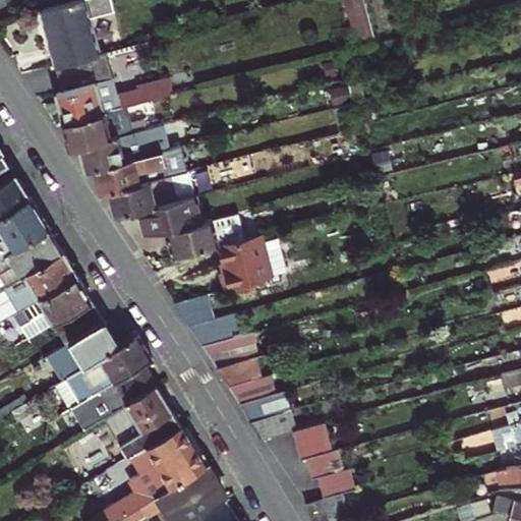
[(112,9),(109,0),(67,0),(39,7),(54,64),(97,53),(88,15),(112,9)]
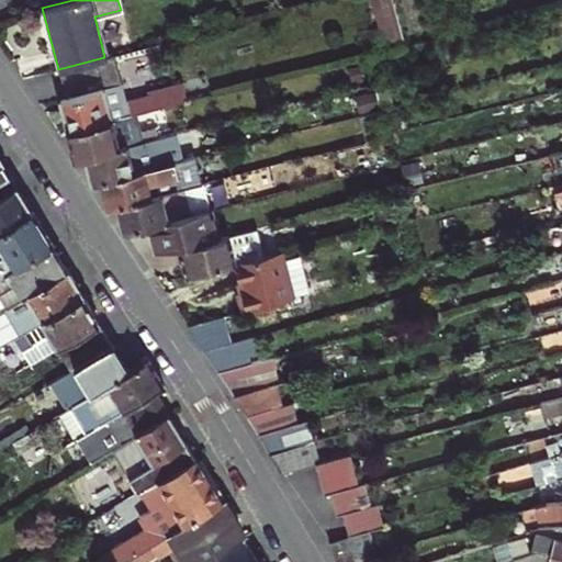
[(393,0),(372,0),(386,51),(405,46),(393,0)]
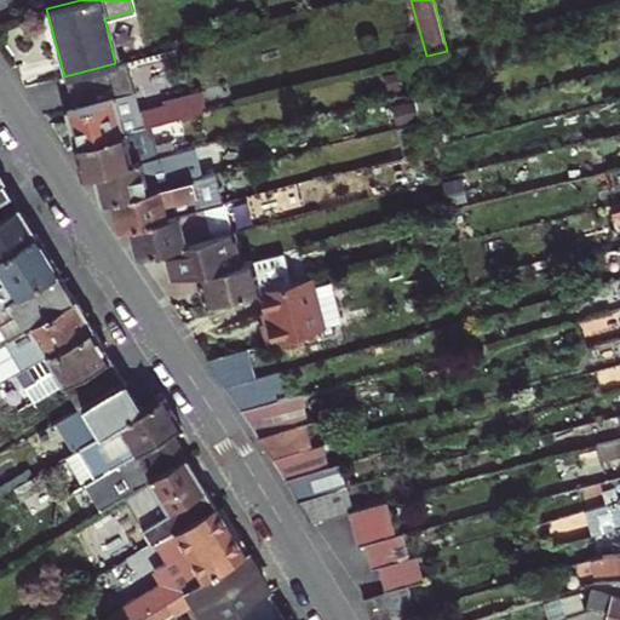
[(75,143),(148,126),(206,110),(200,90),(165,98),(165,104),(141,110),(126,59),(115,63),(64,76),(73,108),(76,122),(70,125),(75,143)]
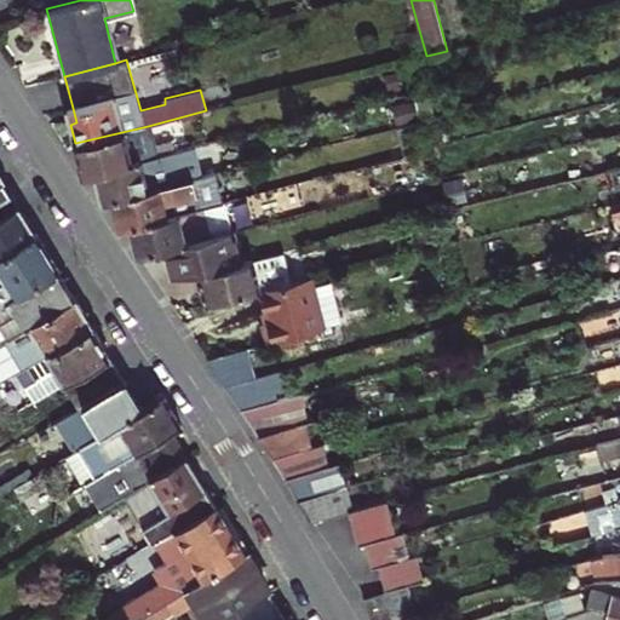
[(420,120),(413,92),(388,99),(395,127),(420,120)]
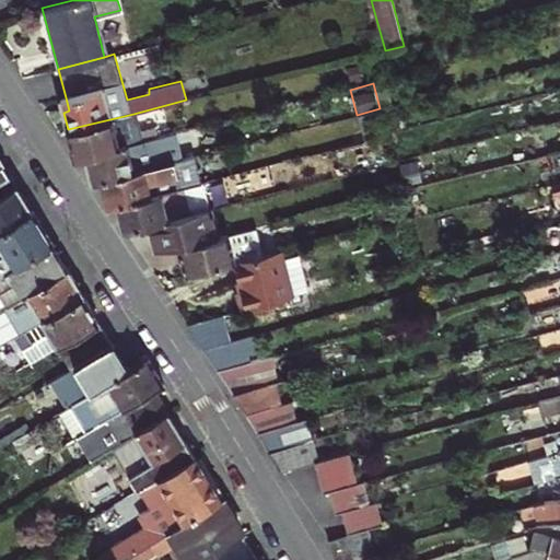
[(60,98),(63,113),(69,111),(66,97),(60,98)]
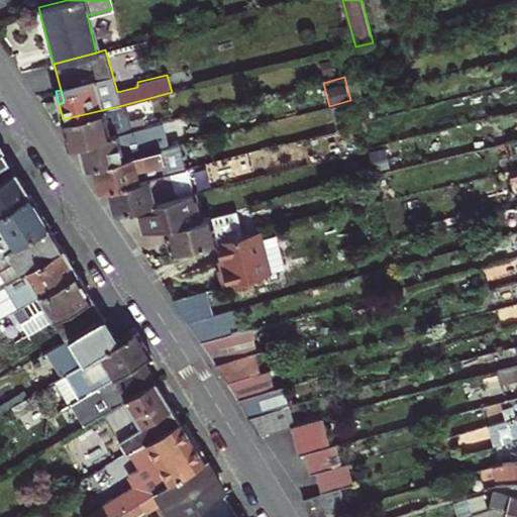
[(70,145),(80,143),(145,126),(143,117),(127,121),(123,105),(63,119),(70,145)]
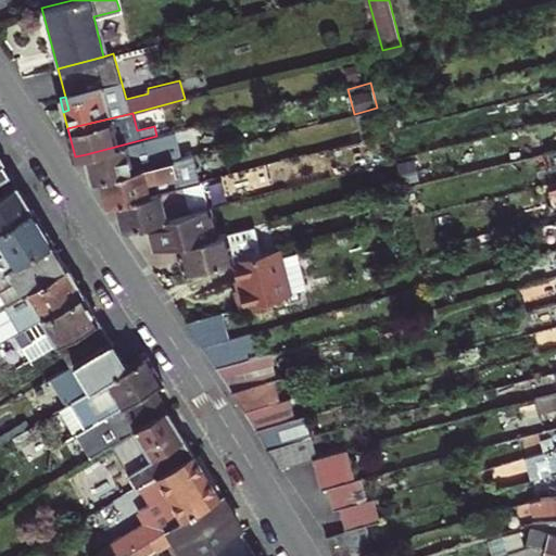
[(156,136),(86,154),(91,181),(101,179),(181,159),(174,131),(156,136)]
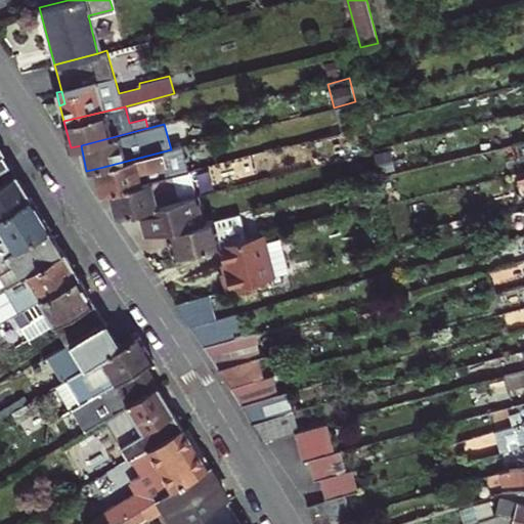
[(171,149),(95,169),(102,194),(112,191),(169,176),(186,172),(179,147),(171,149)]
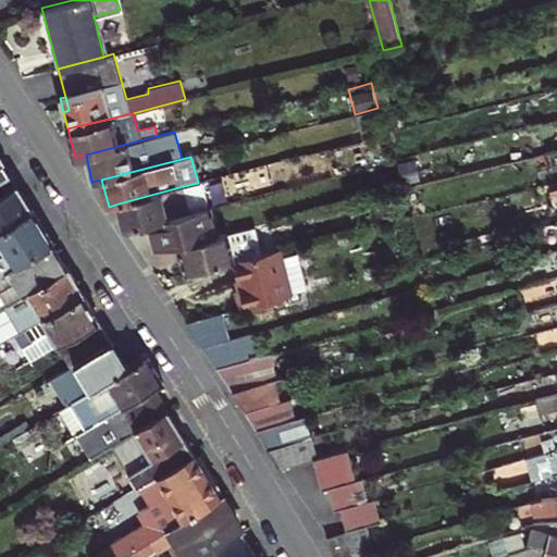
[(198,183),(180,187),(186,214),(208,208),(201,182),(198,183)]
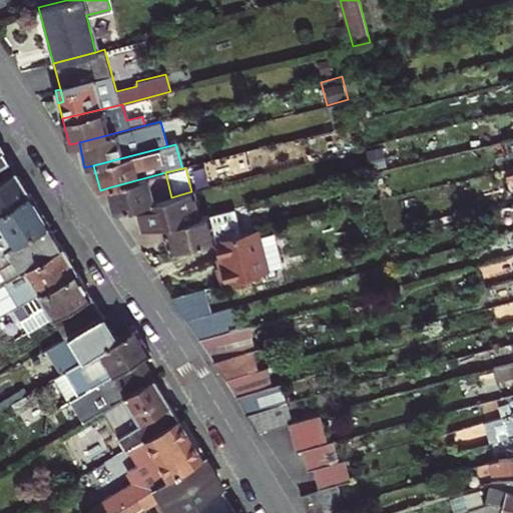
[(0,210),(28,193),(14,168),(0,176),(0,210)]
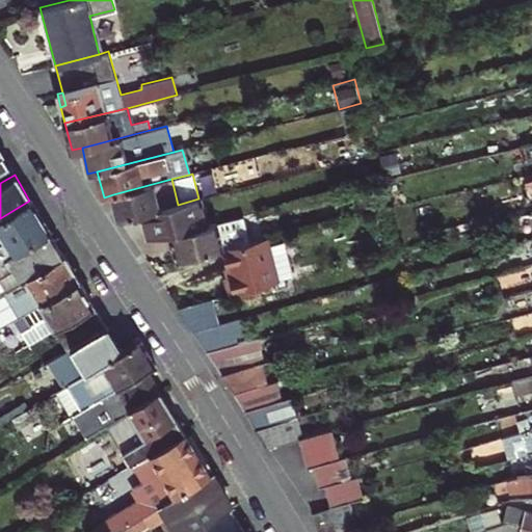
[(178,205),(171,179),(113,194),(118,220),(141,214),(178,205)]
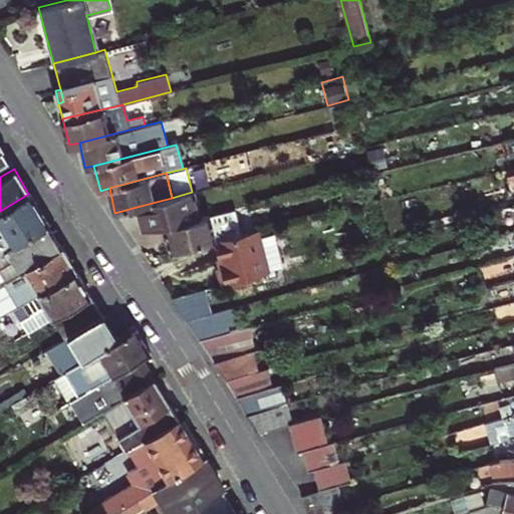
[(137,207),(143,231),(164,226),(199,217),(192,192),(172,198),(137,207)]
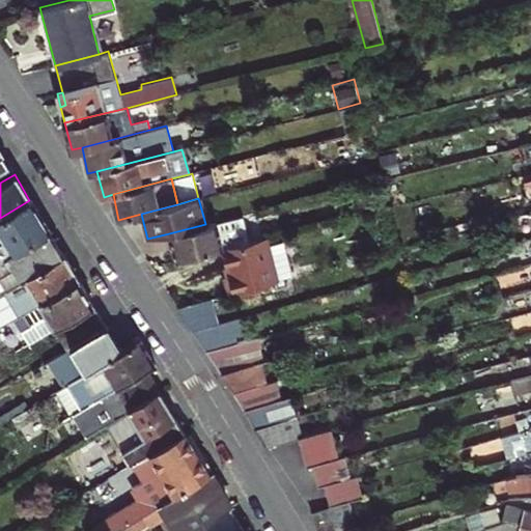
[(0,259),(48,230),(29,200),(0,218),(0,259)]
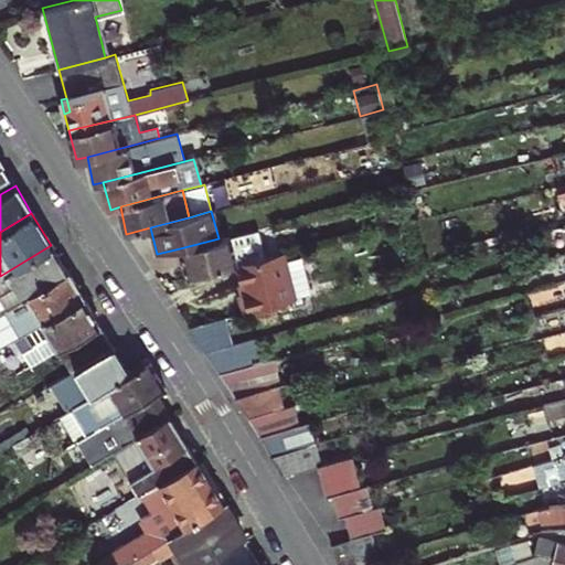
[(180,248),(188,276),(237,264),(228,235),(219,238),(180,248)]
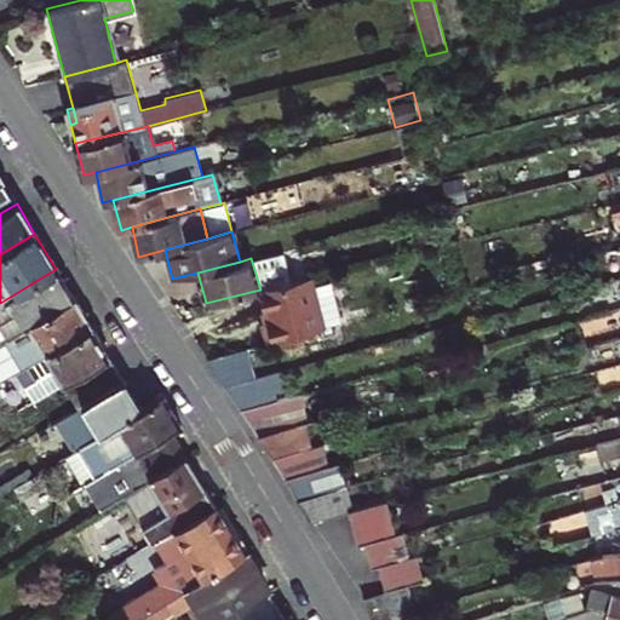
[(568,264),(551,268),(555,281),(572,276),(568,264)]
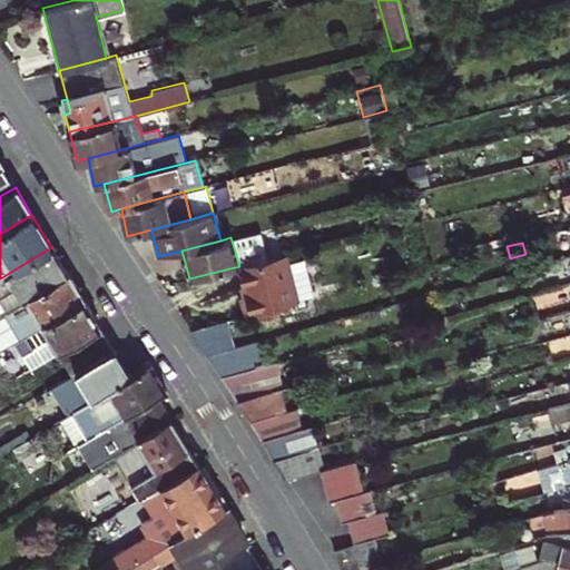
[(0,278),(0,300),(6,311),(67,274),(51,247),(0,278)]
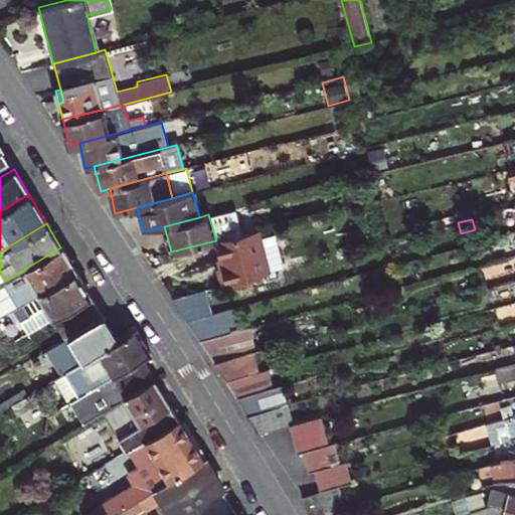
[(259,230),(216,240),(223,268),(218,269),(222,285),(270,273),(263,246),(259,230)]
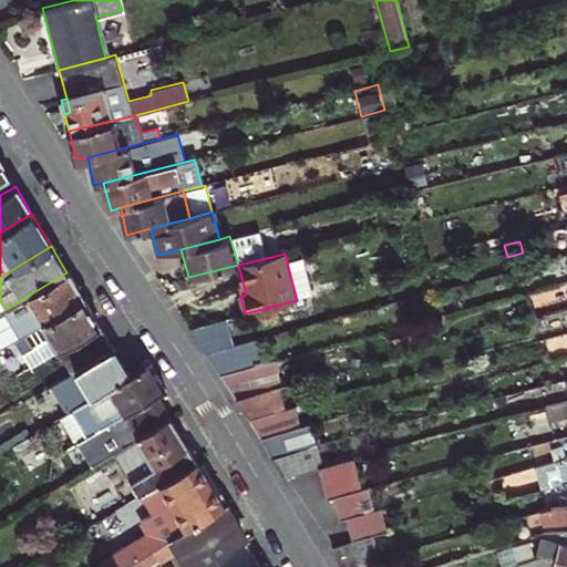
[(289,271),(297,300),(312,296),(305,267),(289,271)]
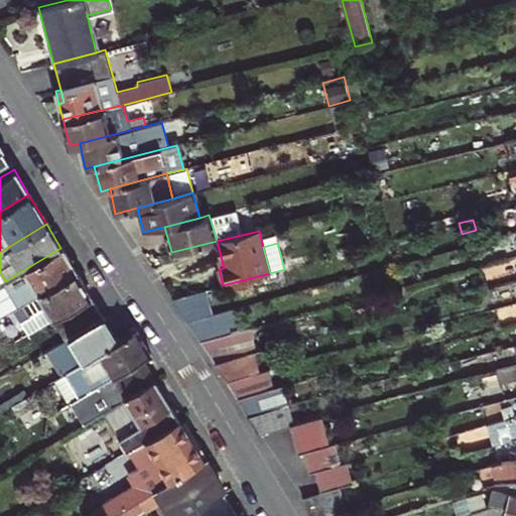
[(0,316),(14,308),(19,305),(75,271),(60,248),(5,281),(0,284),(0,316)]
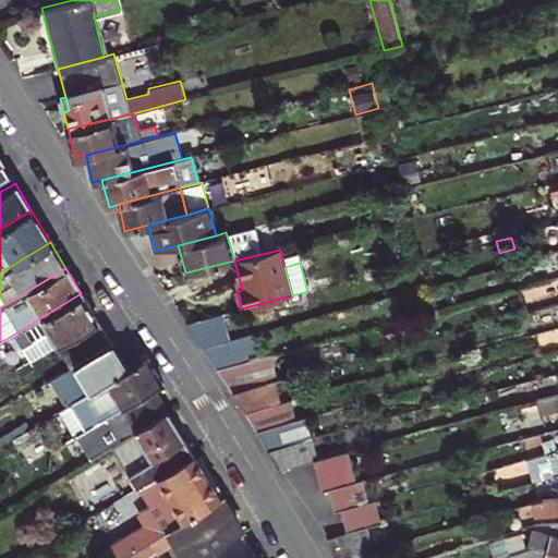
[(31,359),(56,343),(96,319),(81,293),(21,330),(15,334),(31,359)]
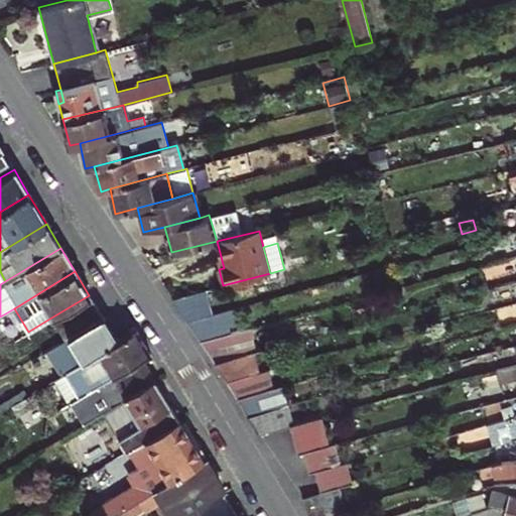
[(497,288),(513,284),(511,275),(495,279),(497,288)]
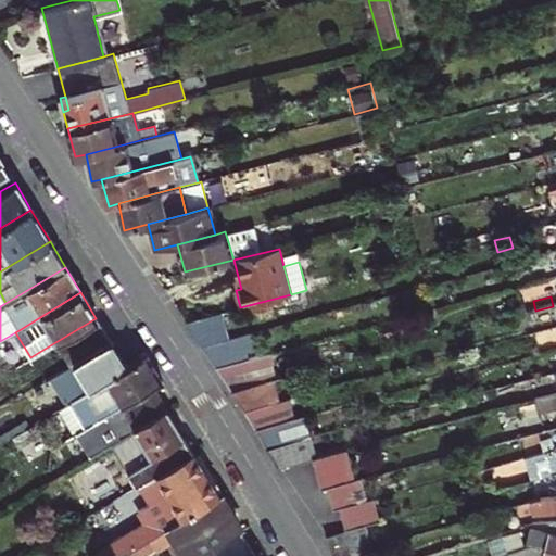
[(555,305),(553,306),(535,311),(521,315),(523,326),(555,316),(555,305)]
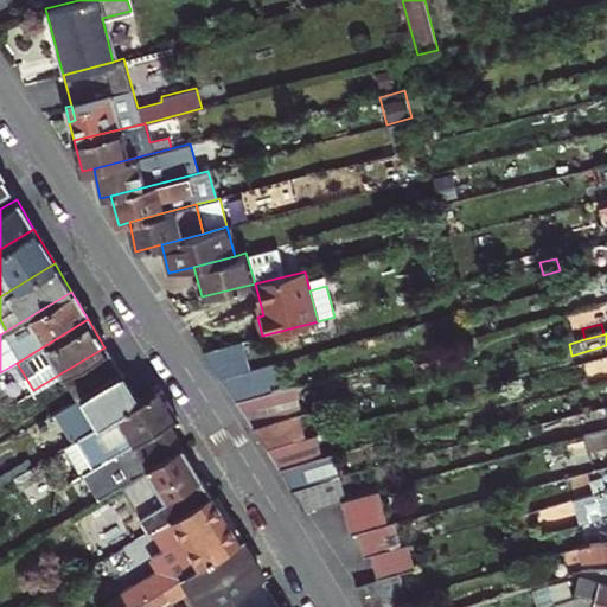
[(254,357),(249,339),(240,342),(244,359),(254,357)]
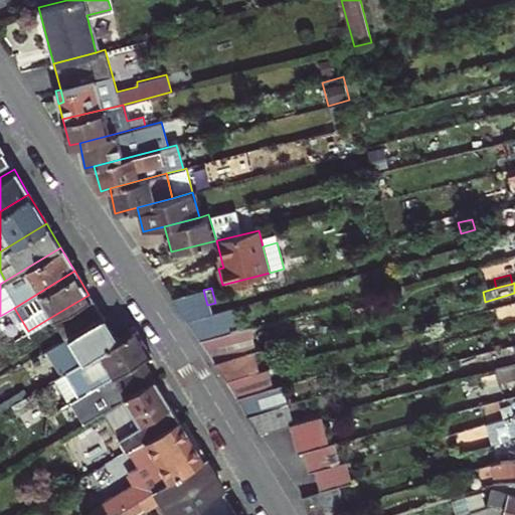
[(203,290),(172,298),(187,320),(209,314),(207,305),(203,290)]
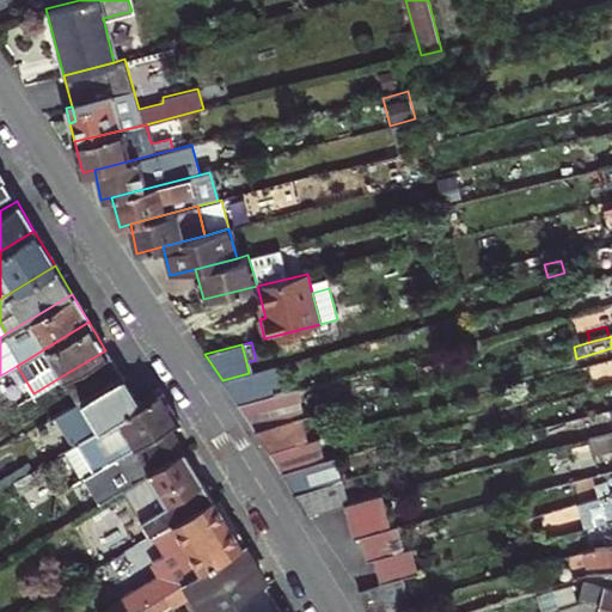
[(105,350),(61,377),(78,403),(121,375),(105,350)]
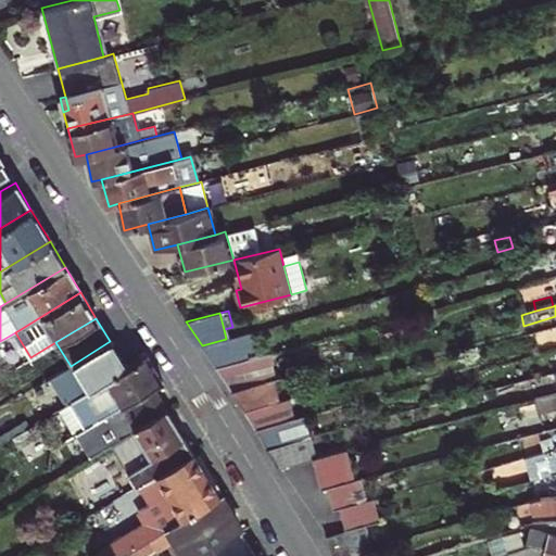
[(244,355),(257,351),(258,351),(254,331),(226,339),(202,345),(217,368),(245,361),(244,355)]
